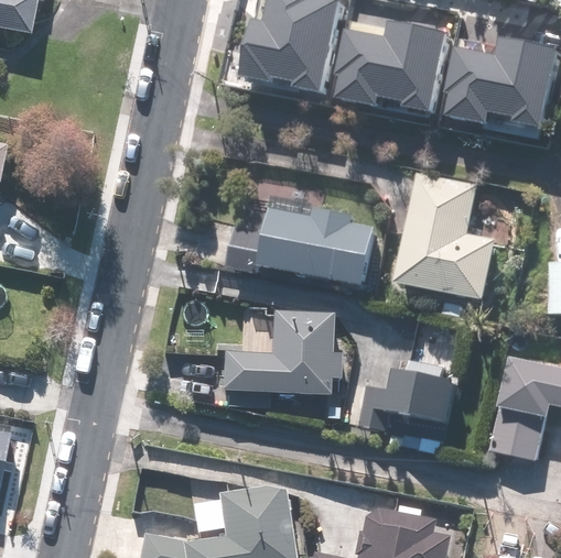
[(0,29),(27,33),(31,0),(0,0),(0,29)]
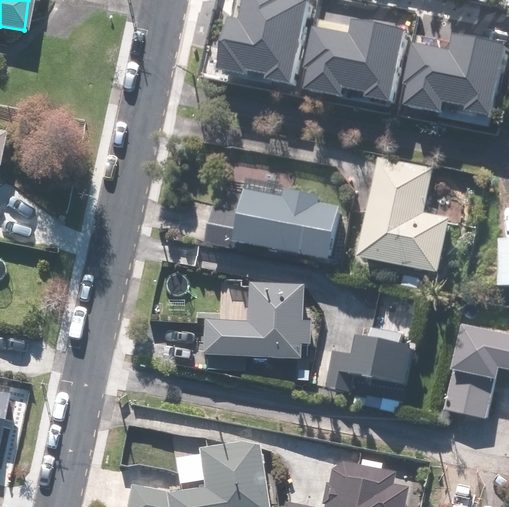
[(270,76),(297,81),(311,0),(248,0),(245,17),(236,15),(226,68),(252,73),(252,68),(271,72),(270,76)]
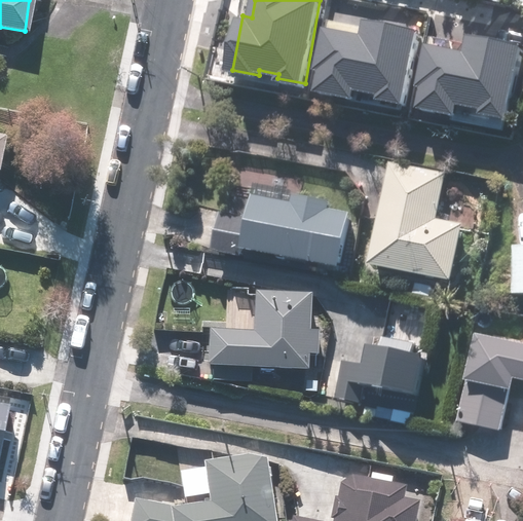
[(379,95),(407,99),(420,26),(366,16),(363,31),(326,24),(314,86),(358,94),(359,88),(380,92),(379,95)]
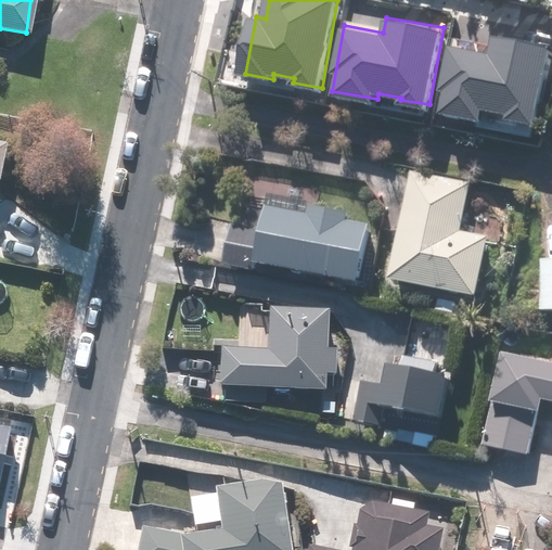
[(456,40),(444,111),(484,118),(485,109),(508,113),(506,116),(535,122),(550,42),(492,32),(490,47),(456,40)]
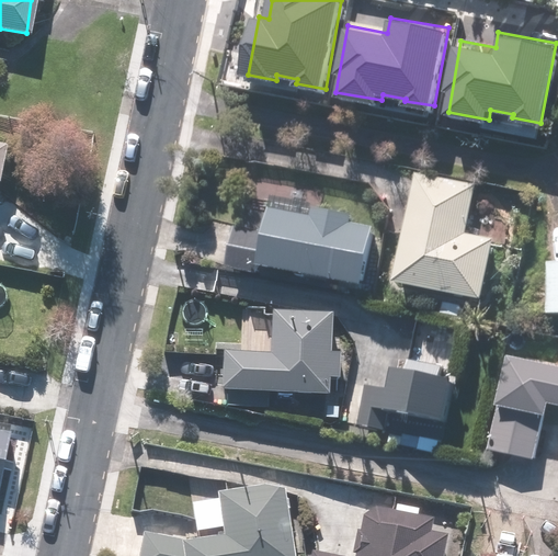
[(473,182),(411,171),(391,282),(479,298),(490,236),(464,231),(473,182)]
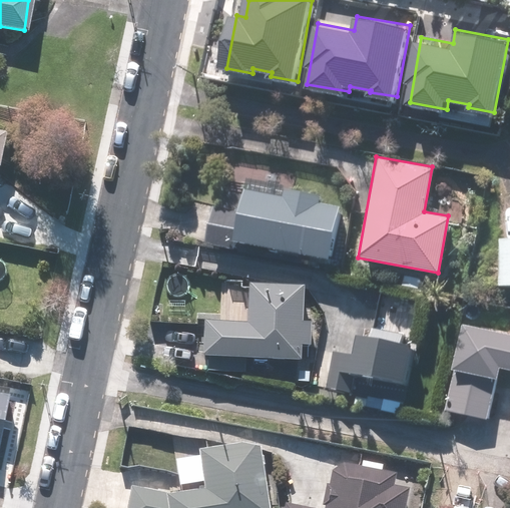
[(330,261),(340,206),(319,202),(320,194),(285,188),(283,197),(240,190),(236,214),(211,210),(205,244),(237,250),(238,244),(330,261)]
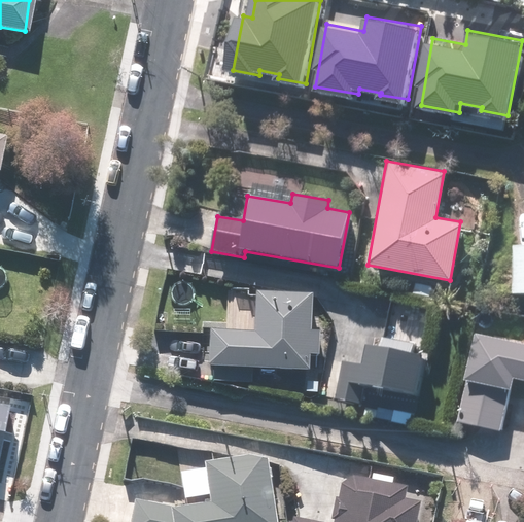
[(523,244),(513,245),(512,293),(523,293),(523,244)]
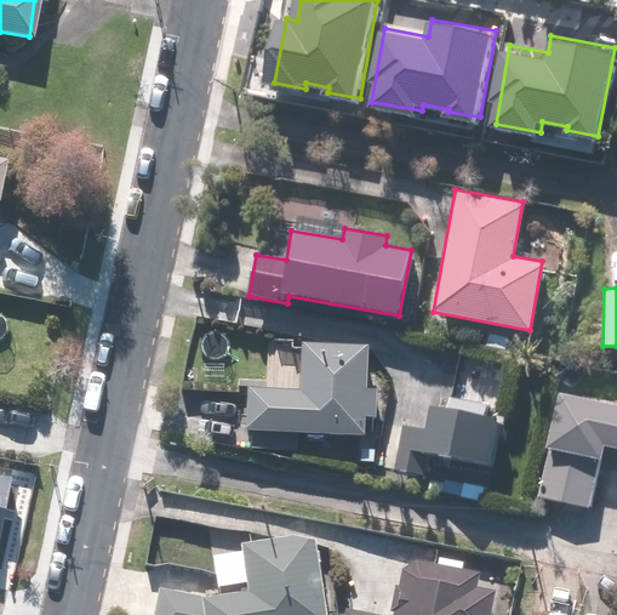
[(243,387),(240,430),(358,436),(359,417),(370,419),(371,388),(360,388),(363,346),(297,342),(297,346),(286,346),(287,339),(264,337),(262,388),(243,387)]
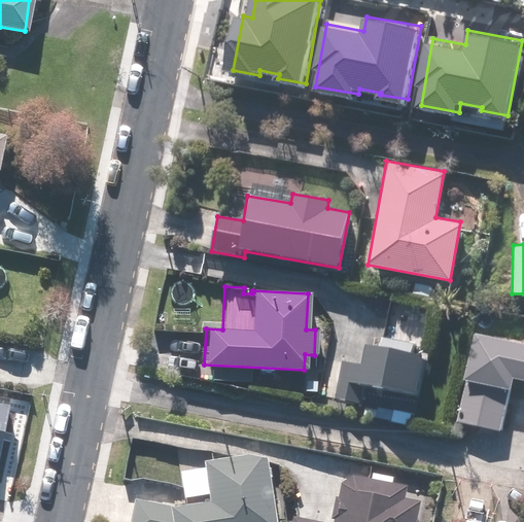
[(523,343),(474,333),(456,421),(499,429),(510,379),(523,381),(523,343)]
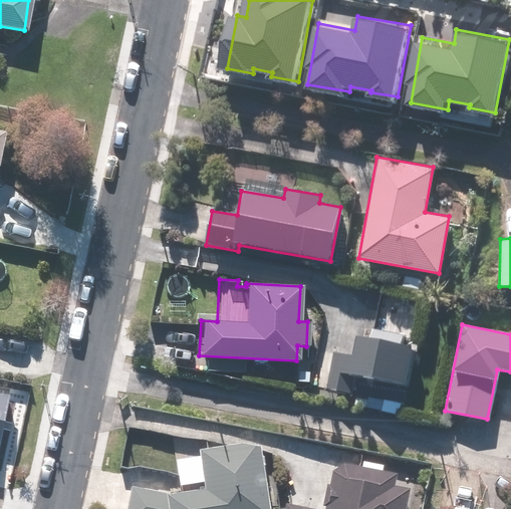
[(413,349),(356,338),(353,355),(332,351),(324,393),(350,398),(349,404),(380,410),(381,400),(393,402),(396,389),(405,391),(413,349)]
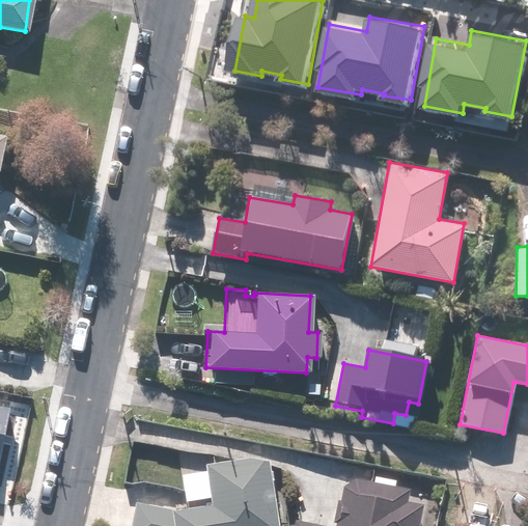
[(8,400),(0,399),(0,425),(3,426),(8,400)]
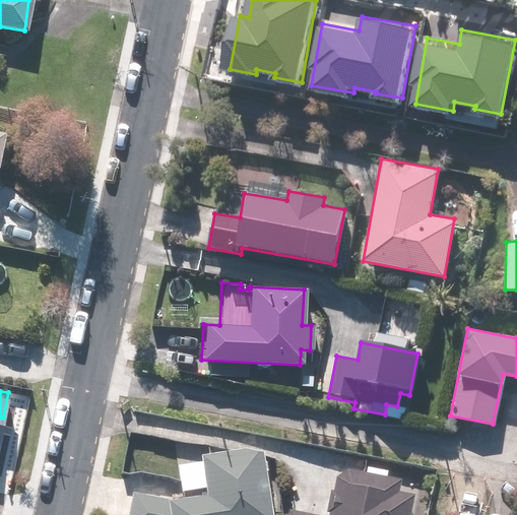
[(267,514),(260,443),(196,450),(201,495),(167,498),(129,492),(124,514),(267,514)]
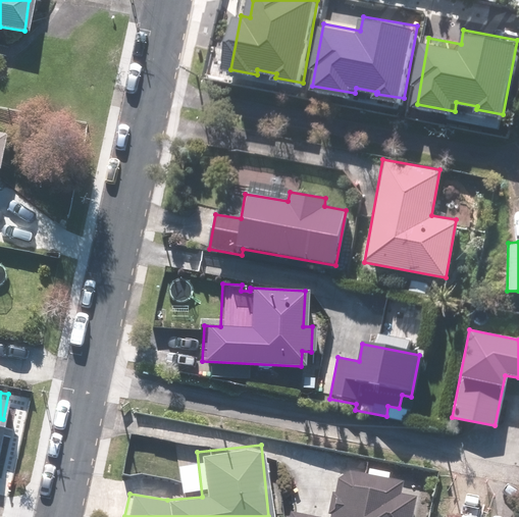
[(407,516),(413,493),(397,489),(399,478),(345,469),(333,477),(331,490),(327,489),(323,511),(327,512),(326,516),(320,516),(284,511),(282,516),(407,516)]
